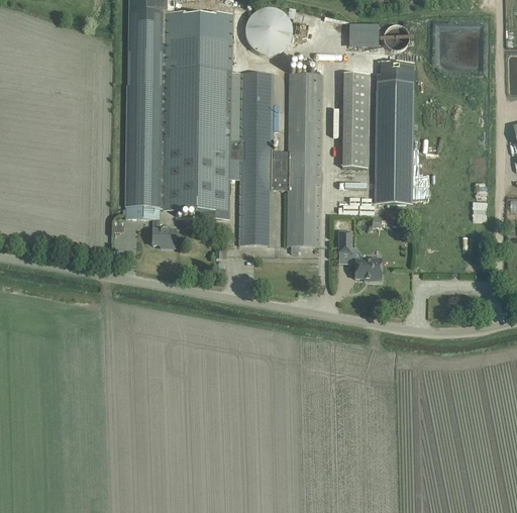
[(202,217),(227,217),(228,158),(239,158),(240,139),(230,139),(233,13),(166,12),(166,10),(174,10),(173,0),(128,0),(125,207),(160,208),(202,209),(202,217)]
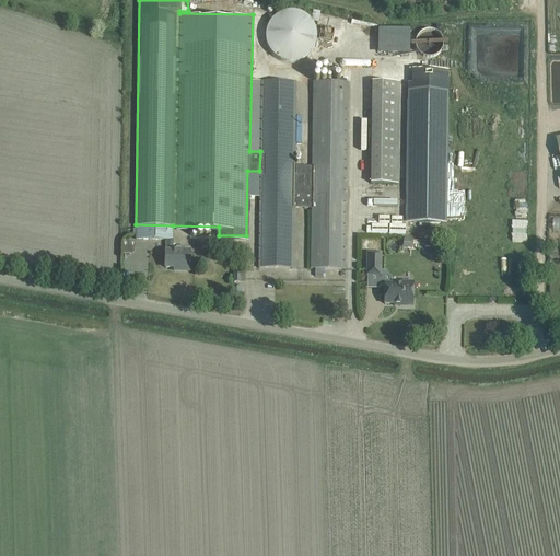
[(275,54),(278,56),(283,58),(289,59),(294,59),(301,58),(306,55),(311,50),(314,46),(316,42),(316,36),(317,32),(316,26),(314,21),(310,16),(305,12),(300,9),(294,8),(289,8),(283,9),(279,11),(275,13),(271,18),(268,22),(266,29),(265,34),(266,41),(268,45),(271,49),(275,54)]
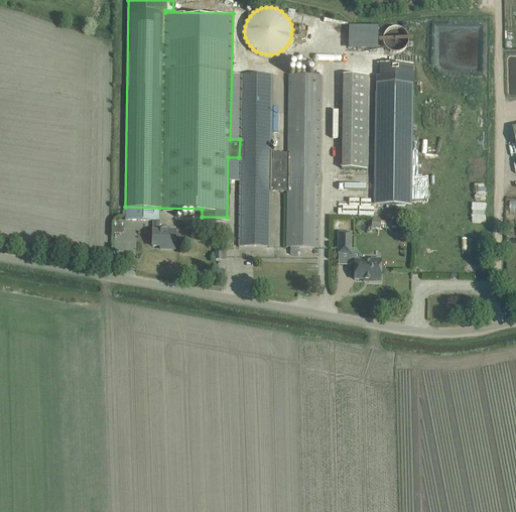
[(328,16),(303,13),(302,21),(327,24),(328,16)]
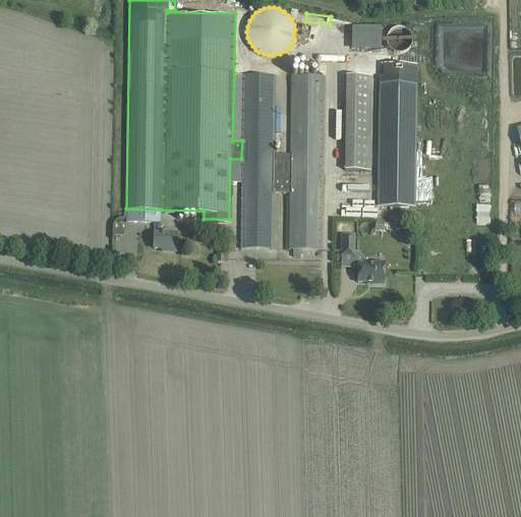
[(354,23),(353,46),(384,46),(384,41),(399,42),(399,47),(413,47),(413,26),(386,25),(386,23),(354,23)]
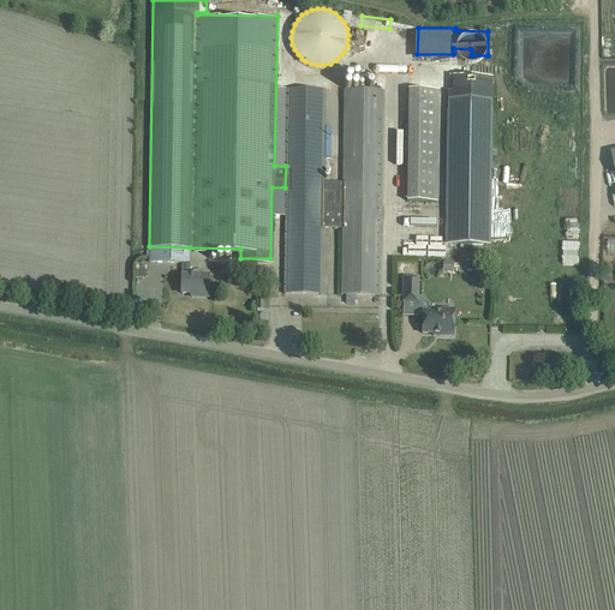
[(493,73),(452,72),(451,87),(447,87),(446,241),(490,241),(493,73)]
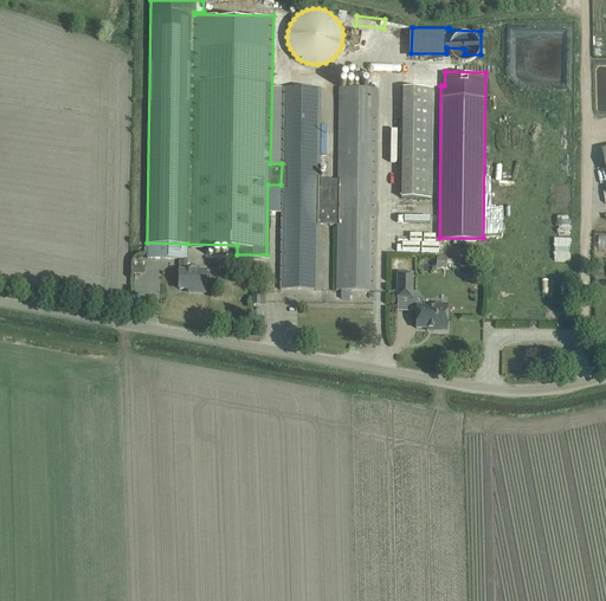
[(282,163),(281,185),(279,286),(317,286),(318,220),(336,221),(336,286),(374,288),(376,85),(339,85),(337,175),(318,175),(320,84),(282,84),(282,163)]
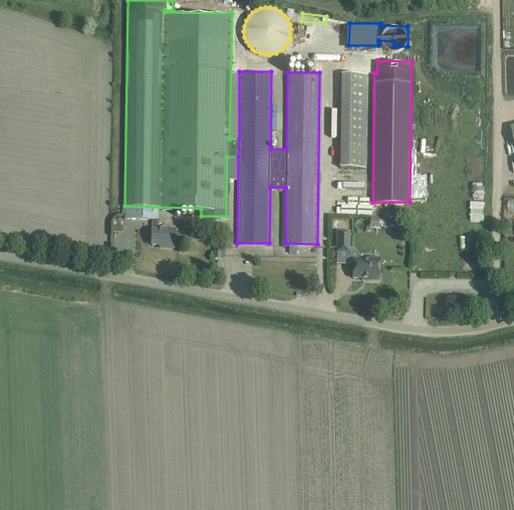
[(339,166),(365,166),(366,71),(341,71),(339,166)]
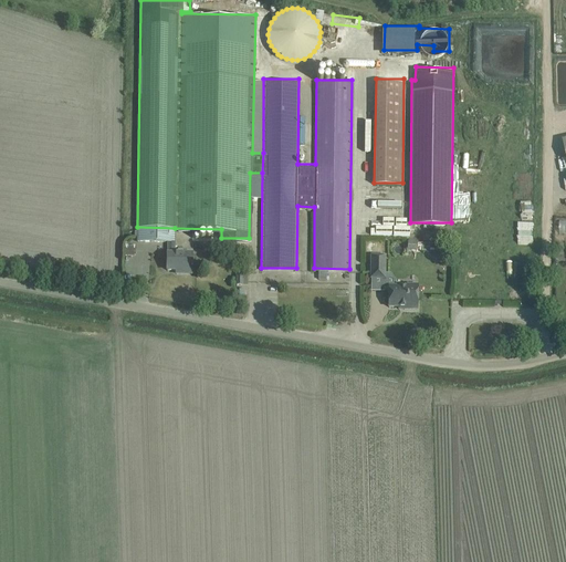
[(174,250),(175,228),(137,227),(137,238),(168,239),(168,250),(167,250),(167,267),(181,267),(181,270),(191,270),(191,250),(174,250)]
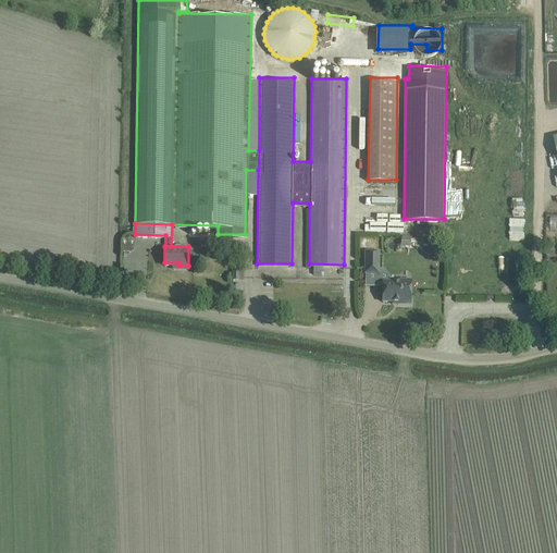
[(379,247),(366,247),(364,270),(378,270),(379,247)]
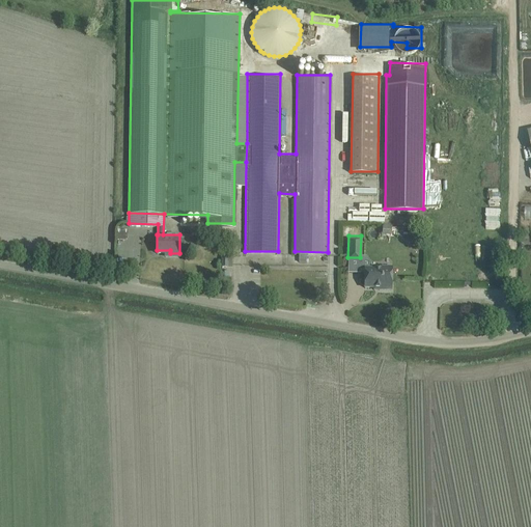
[(232,258),(227,258),(228,255),(222,255),(221,265),(227,265),(232,265),(232,258)]
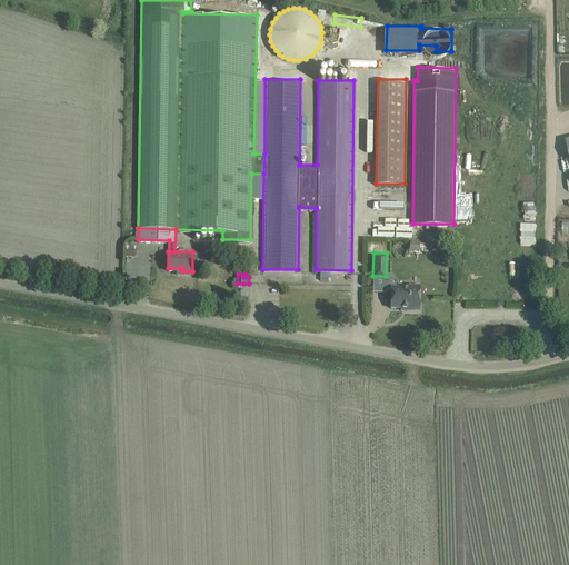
[(406,306),(406,307),(419,308),(419,281),(408,281),(408,286),(390,285),(390,305),(406,306)]
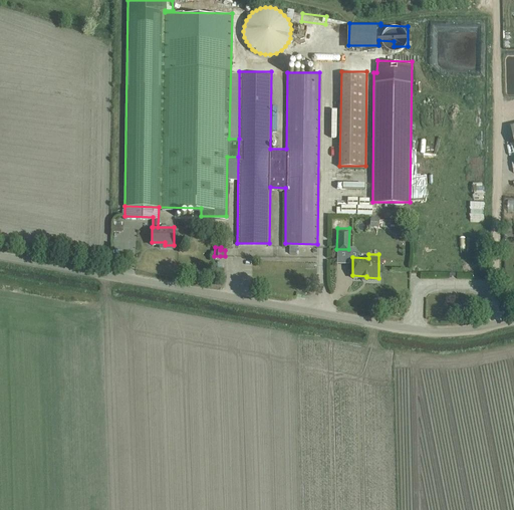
All buildings are outlined.
